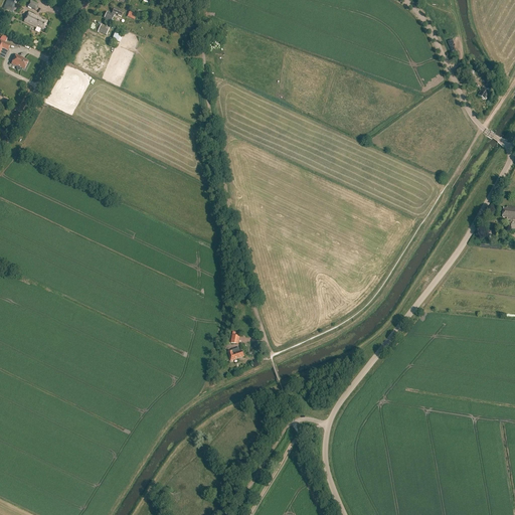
[(29,0),(27,6),(35,11),(39,4),(29,0)]
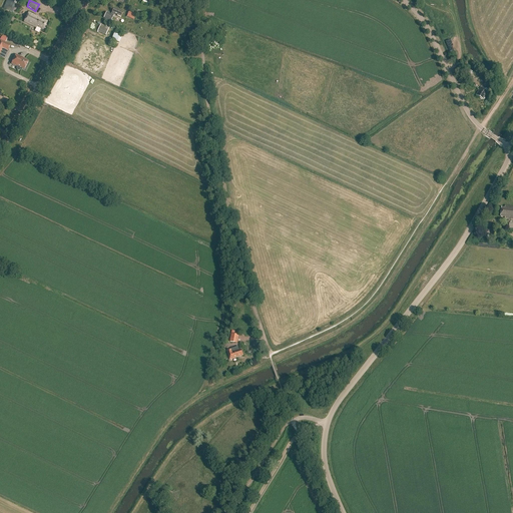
[(106,12),(104,18),(111,21),(114,16),(113,15),(114,14),(120,17),(123,12),(113,7),(110,14),(106,12)]
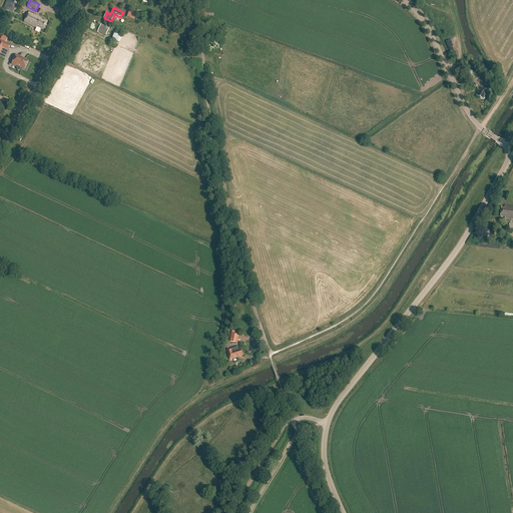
[(35,27),(35,26),(43,30),(47,22),(27,13),(23,22),(35,27)]
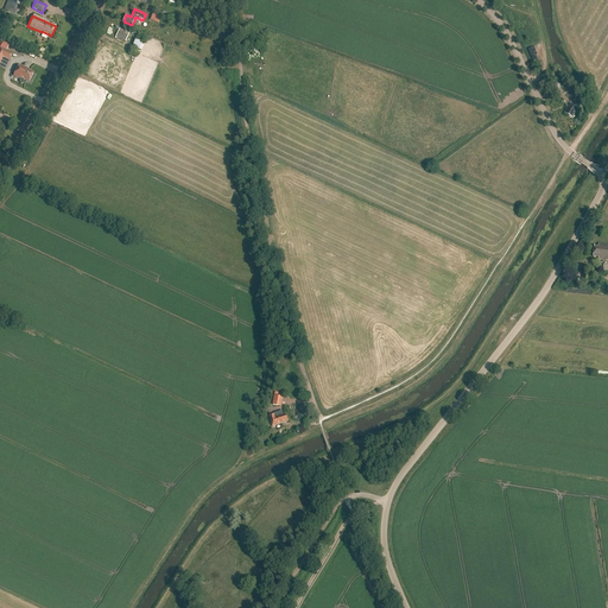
[(119,29),(115,37),(125,42),(130,33),(119,29)]
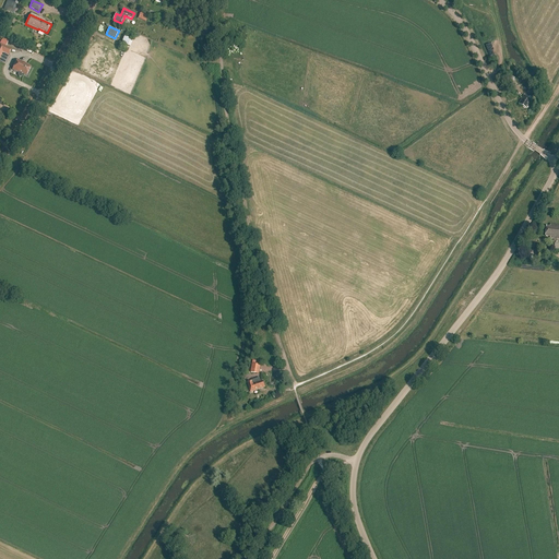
[(122,44),(130,47),(133,40),(125,36),(122,44)]
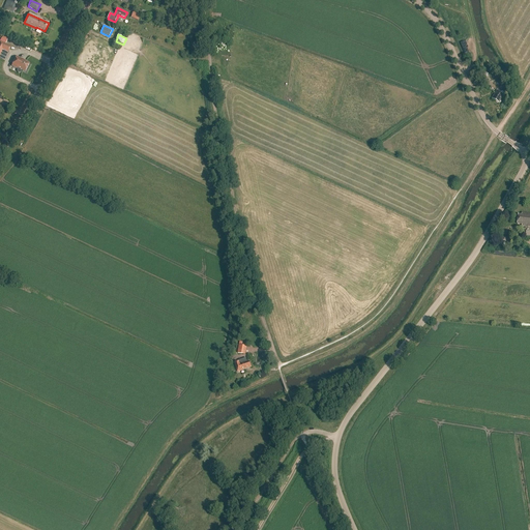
[(8,39),(2,36),(0,40),(0,54),(2,51),(8,53),(10,48),(5,45),(8,39)]
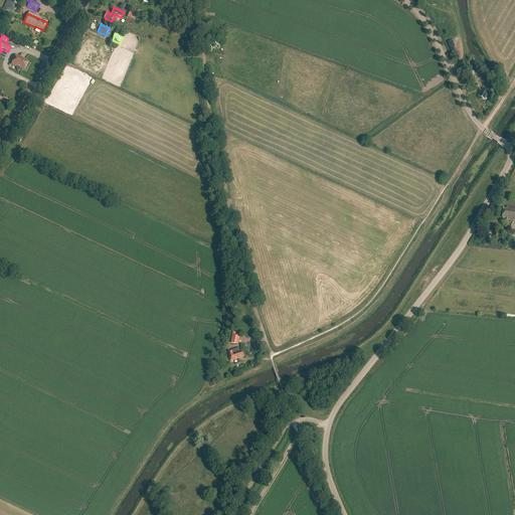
[(17,70),(18,70),(19,70),(20,70),(20,69),(21,68),(24,70),(28,62),(24,60),(24,59),(16,55),(11,64),(16,66),(17,66),(16,67),(16,68),(16,69),(17,70)]
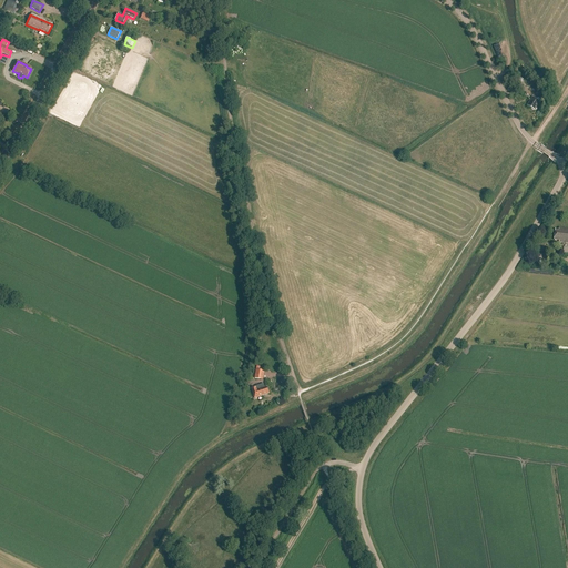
[(527,107),(535,111),(540,103),(533,99),(527,107)]
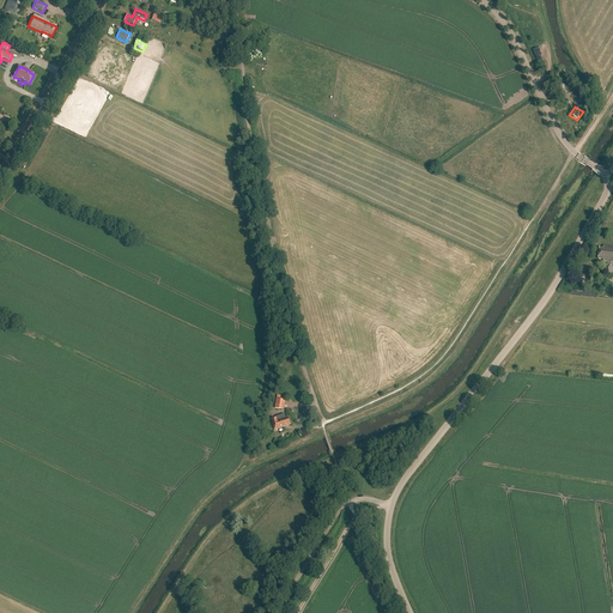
[(610,263),(612,263),(612,247),(604,246),(604,249),(599,249),(598,260),(602,260),(602,262),(610,262),(610,263)]
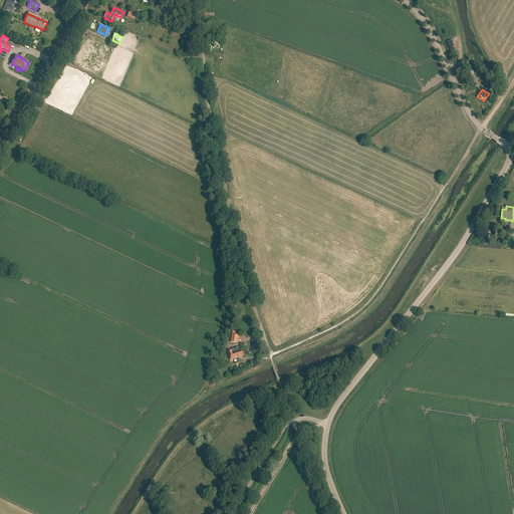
[(231,342),(239,343),(240,335),(232,334),(231,342)]
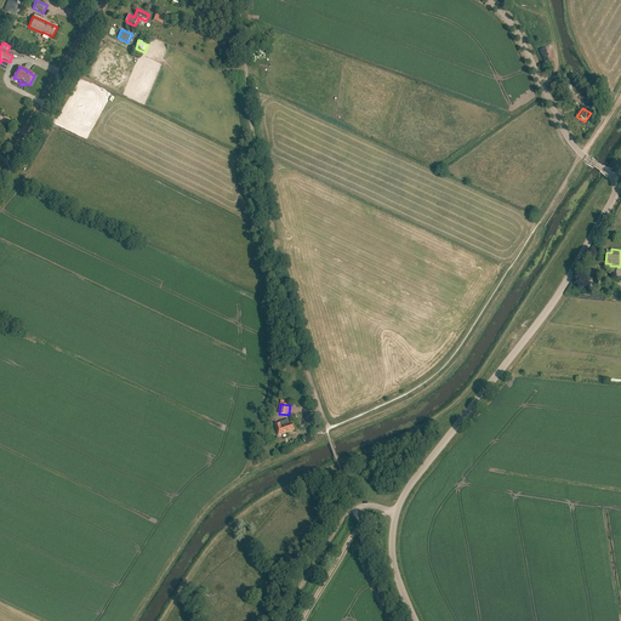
[(274,426),(278,436),(295,429),(291,422),(281,427),(279,423),(279,422),(274,423),(274,425),(274,426)]
